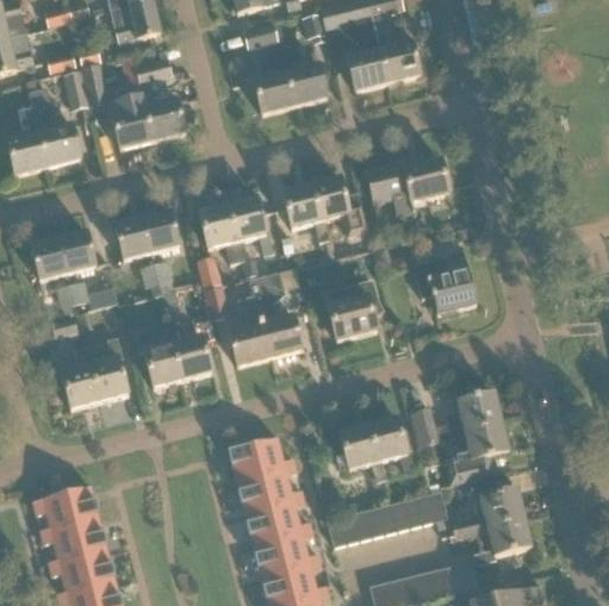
[(107,0),(111,13),(154,4),(153,0),(107,0)]
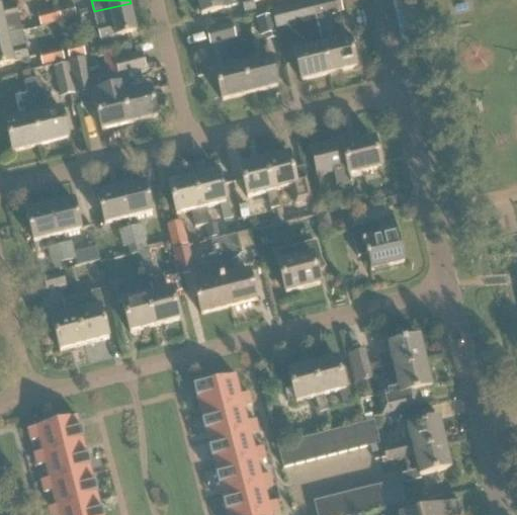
[(198,0),(202,14),(223,9),(223,8),(238,4),(237,0),(198,0)]
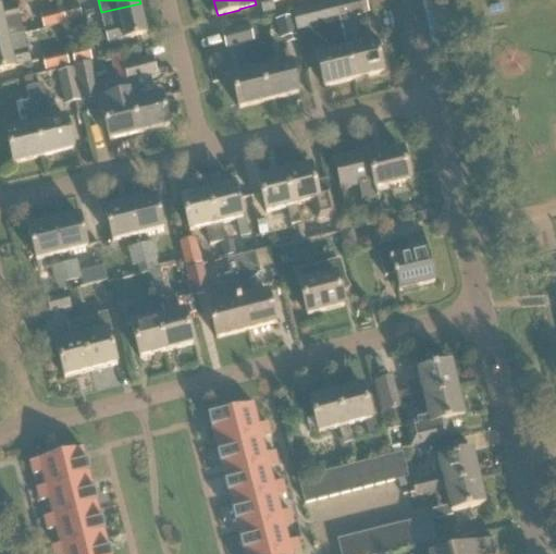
[(262,0),(264,12),(275,9),(273,1),(273,0),(262,0)]
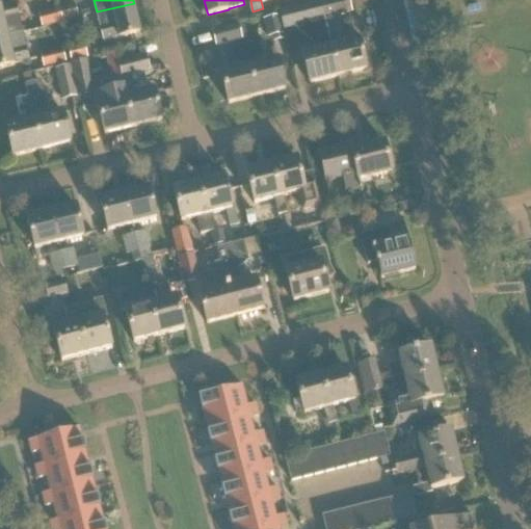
[(343,35),(338,14),(352,10),(349,0),(325,0),(321,1),(339,75),(368,69),(360,37),(341,43),(339,36),(343,35)]
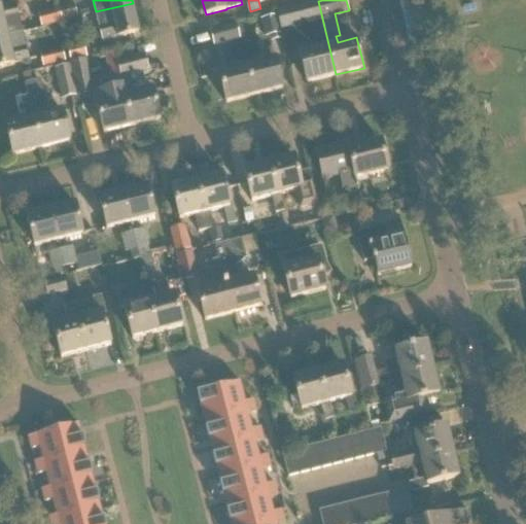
[(311,41),(313,48),(300,51),(308,81),(336,74),(318,1),(289,8),(293,24),(310,20),(315,40),(311,41)]
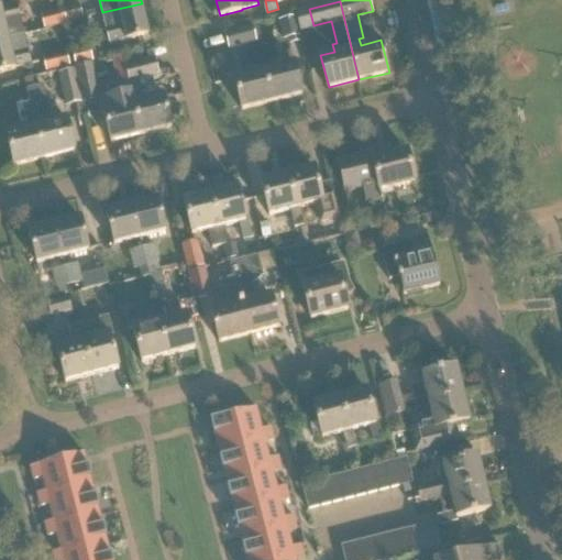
[(66,21),(85,17),(80,2),(63,7),(66,21)]
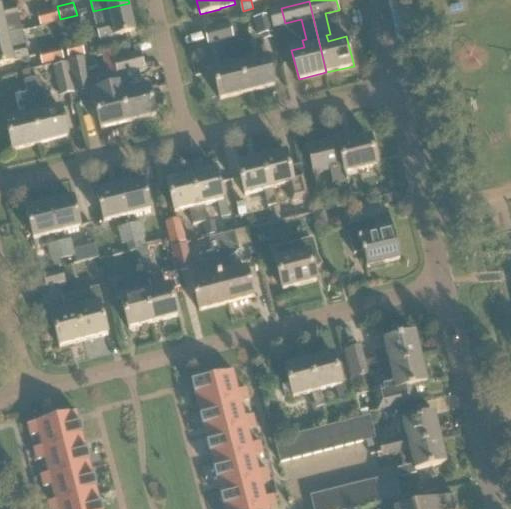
[(0,35),(8,34),(23,30),(17,3),(2,7),(1,6),(0,5),(0,35)]
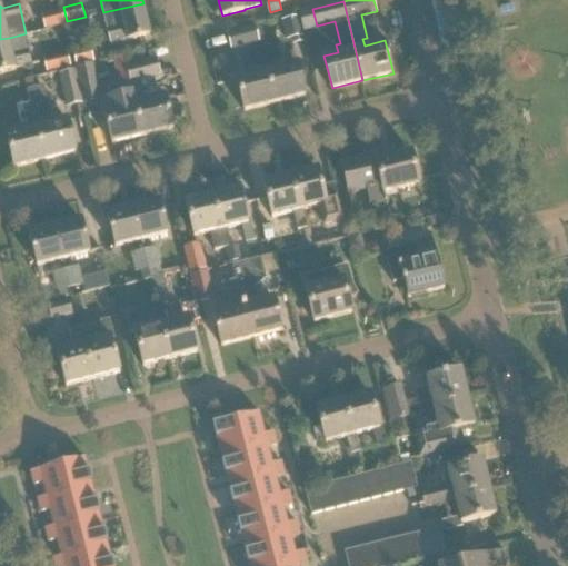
[(143,3),(103,12),(111,42),(128,38),(128,39),(151,33),(143,3)]
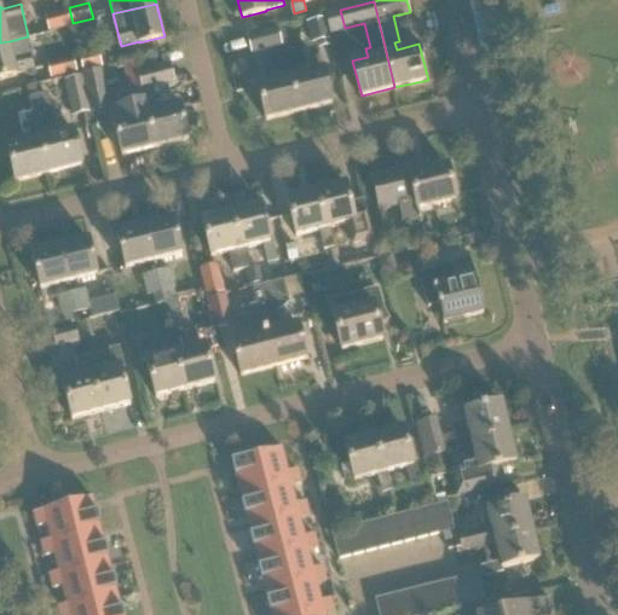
[(71,25),(67,9),(45,15),(50,30),(71,25)]
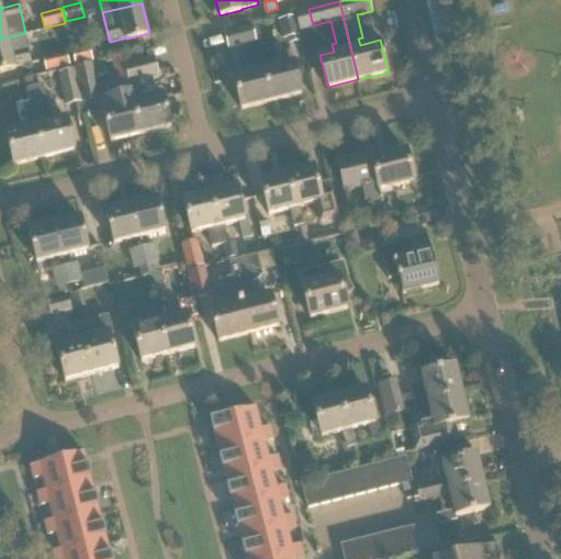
[(294,15),(280,20),(284,37),(299,34),(294,15)]
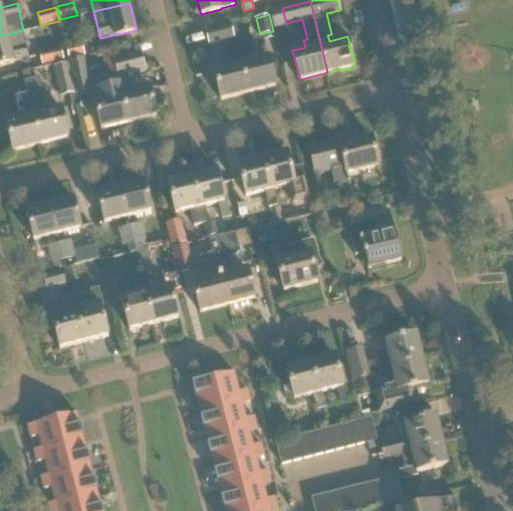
[(236,21),(232,22),(237,43),(241,42),(236,21)]
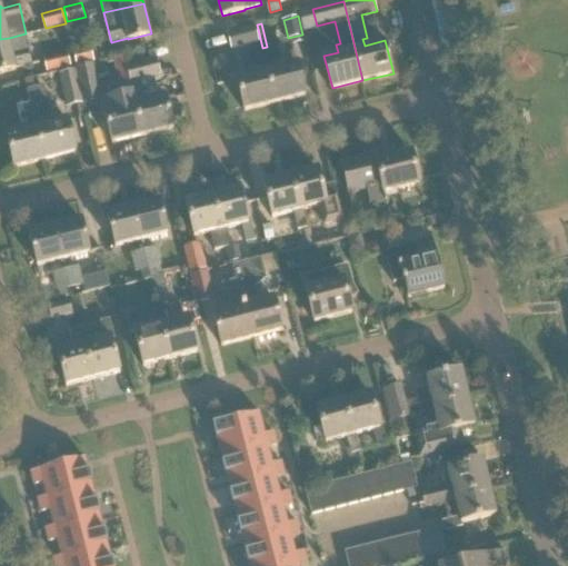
[(233,47),(260,40),(256,25),(230,32),(233,47)]
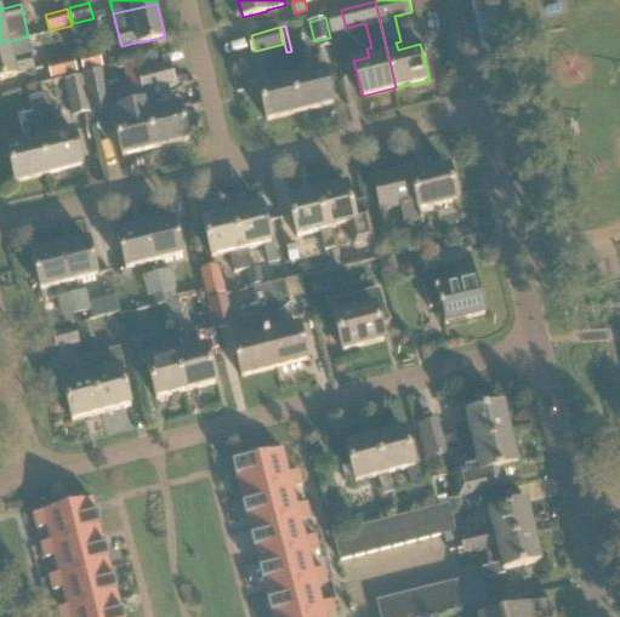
[(35,69),(28,36),(10,41),(0,43),(0,78),(18,74),(17,73),(35,69)]
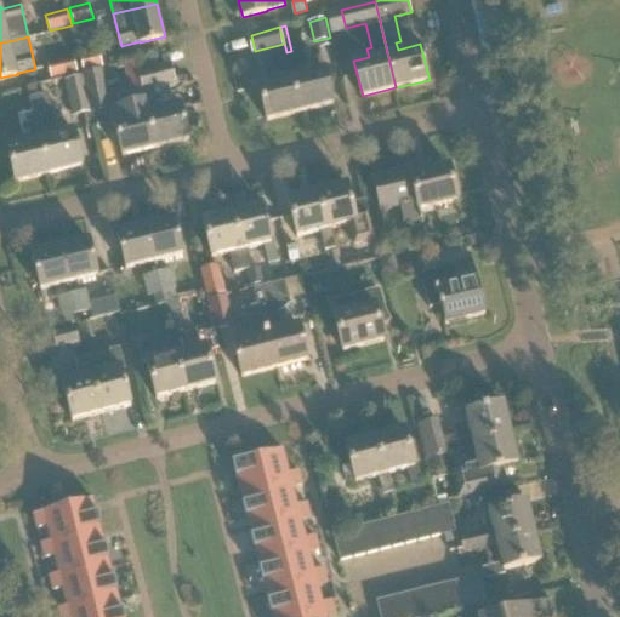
[(291,51),(286,52),(301,112),(334,103),(325,68),(302,73),(301,66),(306,64),(302,49),(291,51)]
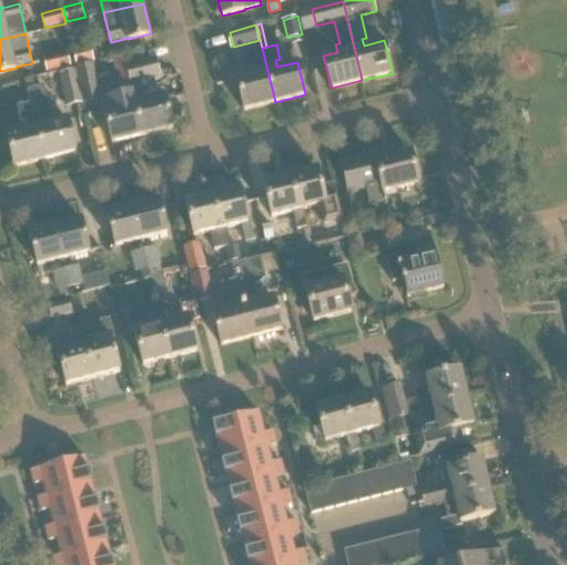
[(93,60),(90,47),(73,51),(77,63),(93,60)]
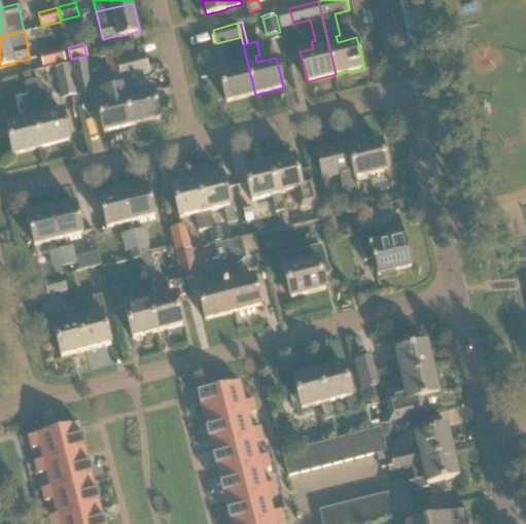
[(226,102),(255,95),(243,44),(230,47),(234,62),(238,61),(239,67),(219,71),(226,102)]
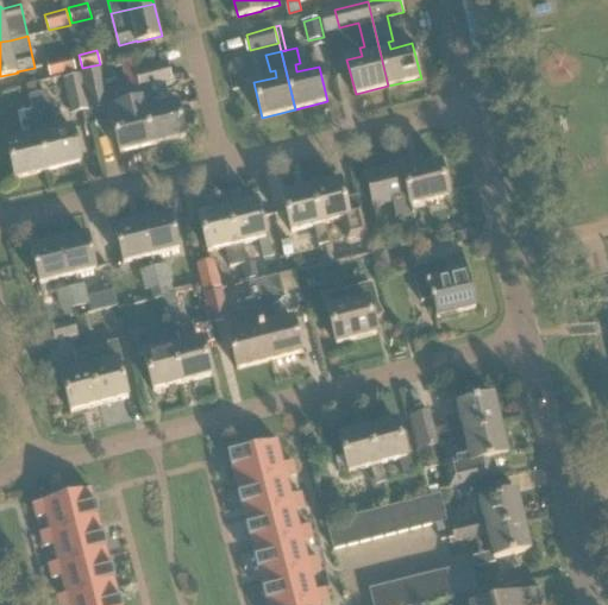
[(155,54),(136,60),(138,68),(157,63),(155,54)]
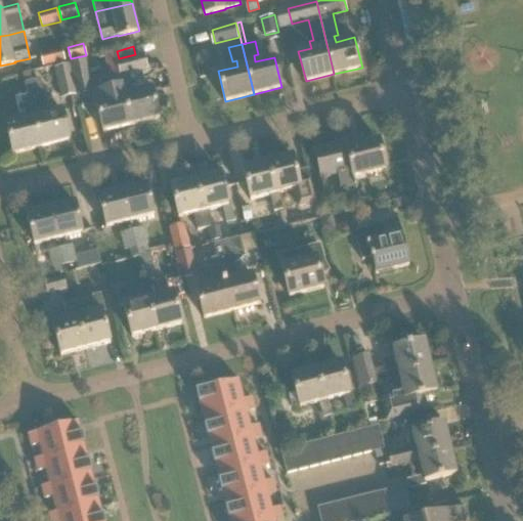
[(60,48),(41,52),(44,64),(63,59),(60,48)]
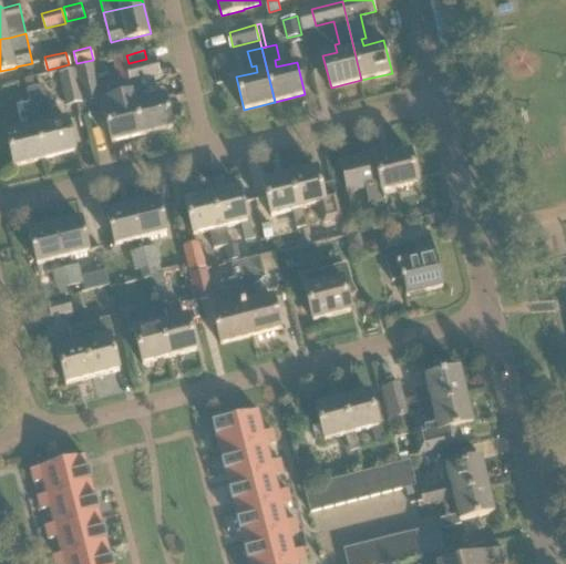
[(129,63),(125,64),(130,80),(143,134),(173,126),(165,94),(161,95),(144,99),(143,93),(147,92),(146,90),(144,78),(161,74),(156,57),(146,59),(129,63)]
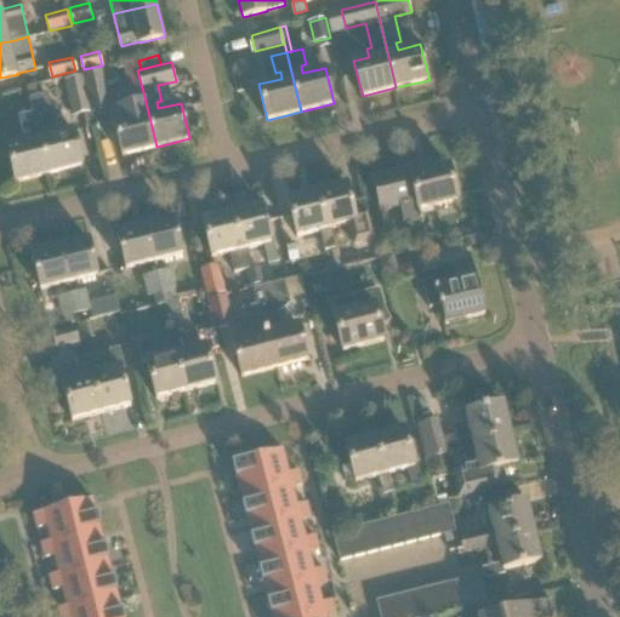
[(113,107),(103,68),(81,73),(91,112),(113,107)]
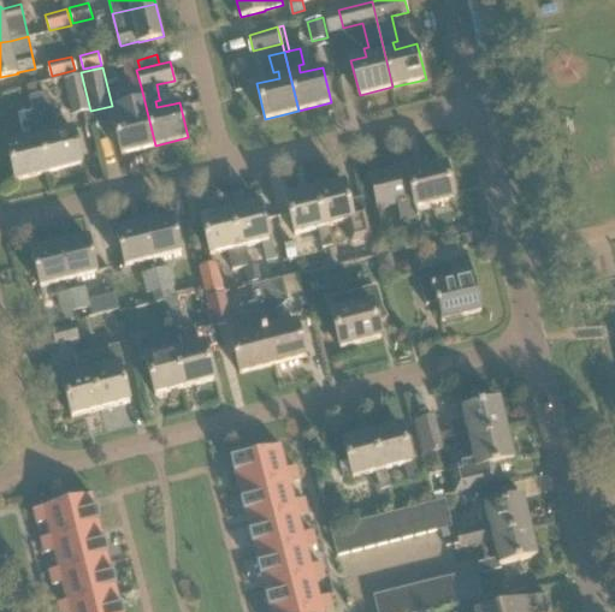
[(81,75),(65,78),(74,114),(89,111),(81,75)]
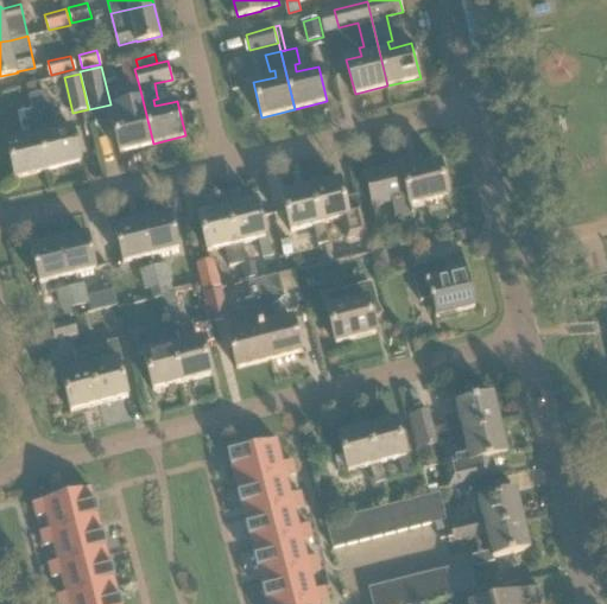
[(122,115),(112,118),(115,133),(120,152),(153,144),(139,86),(127,89),(124,90),(127,103),(120,105),(122,115)]
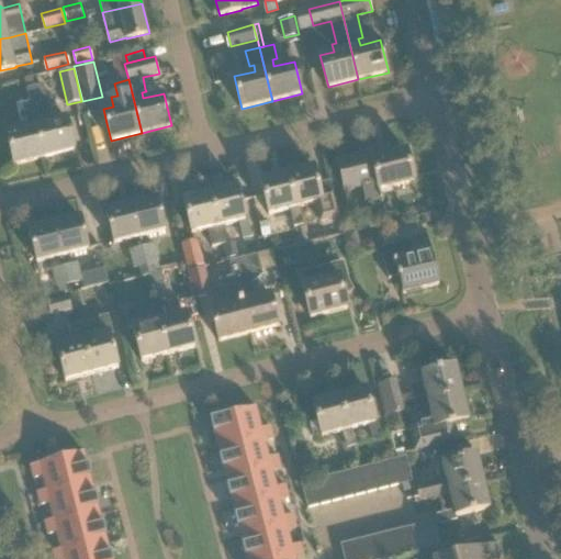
[(49,115),(46,98),(42,84),(26,88),(30,102),(32,101),(37,125),(45,157),(75,149),(67,118),(47,122),(45,116),(49,115)]
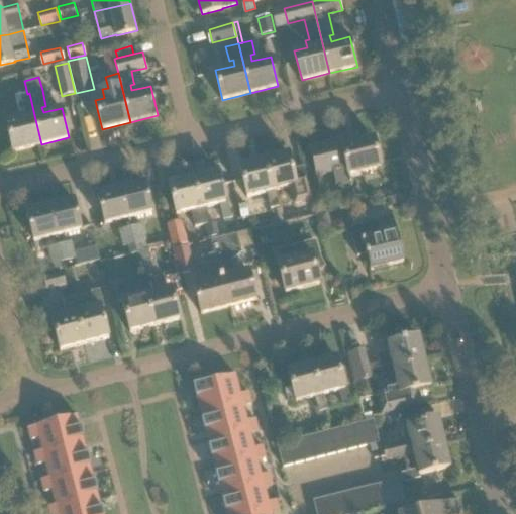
[(41,144),(34,115),(29,93),(27,94),(16,96),(20,112),(24,111),(25,117),(6,121),(13,150),(41,144)]
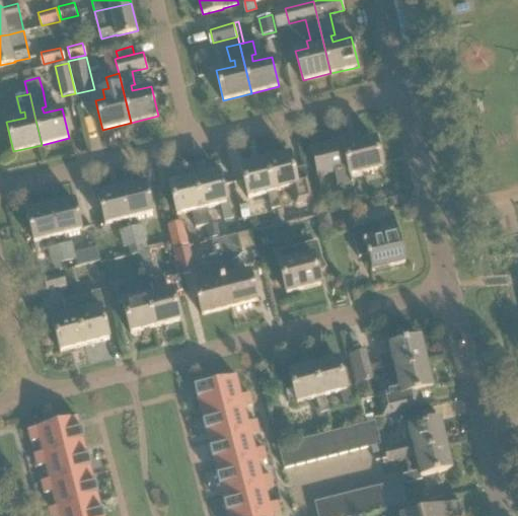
[(339,185),(353,181),(351,175),(383,167),(376,139),(350,145),(348,140),(312,148),(319,175),(336,171),(339,185)]
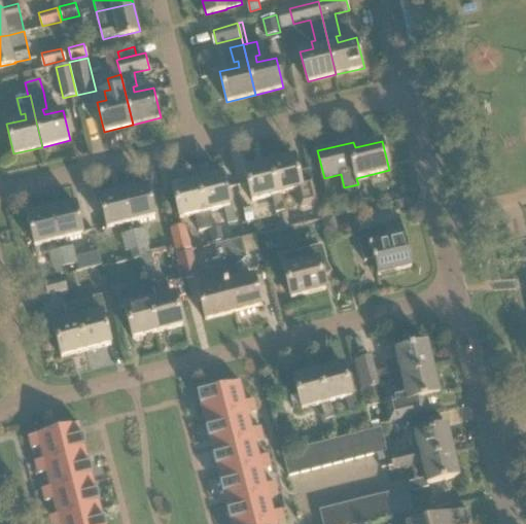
[(295,155),(270,162),(278,195),(281,194),(297,189),(301,206),(318,202),(313,182),(313,181),(302,183),(300,173),(295,155)]
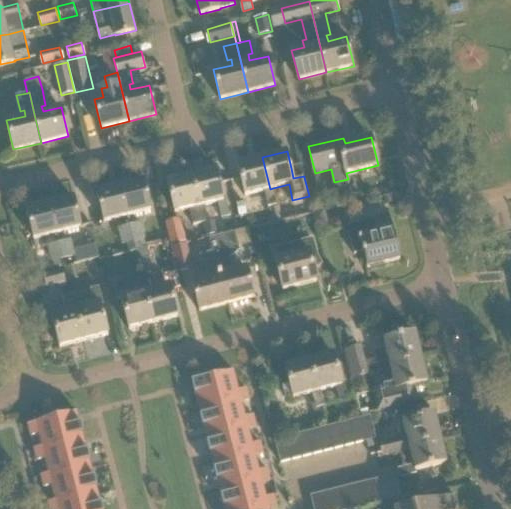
[(262,157),(238,163),(245,195),(264,190),(268,206),(277,204),(273,188),(270,189),(262,157)]
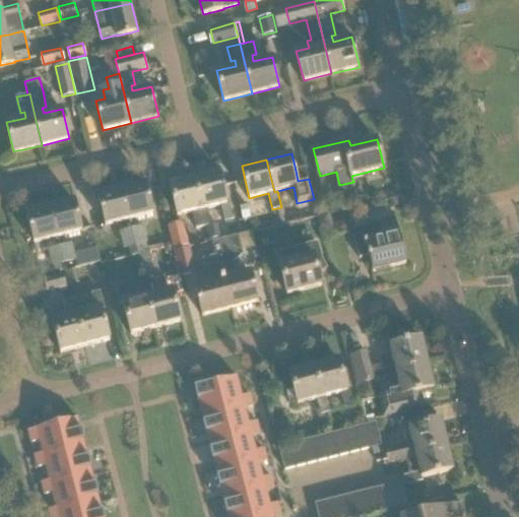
[(202,209),(206,208),(221,204),(225,220),(235,218),(230,201),(228,202),(219,171),(195,177),(202,209)]
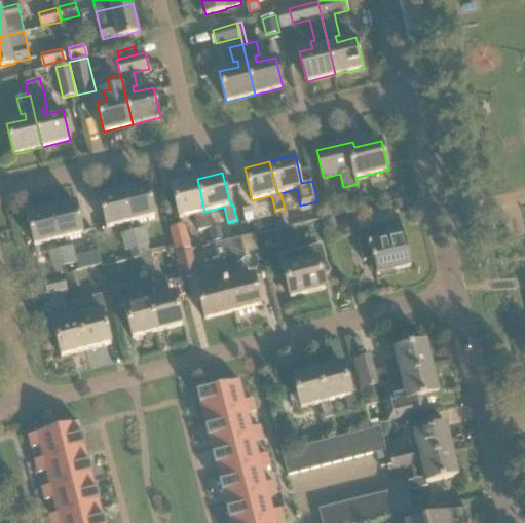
[(180,218),(195,214),(199,230),(213,227),(209,211),(204,212),(197,179),(172,185),(180,218)]
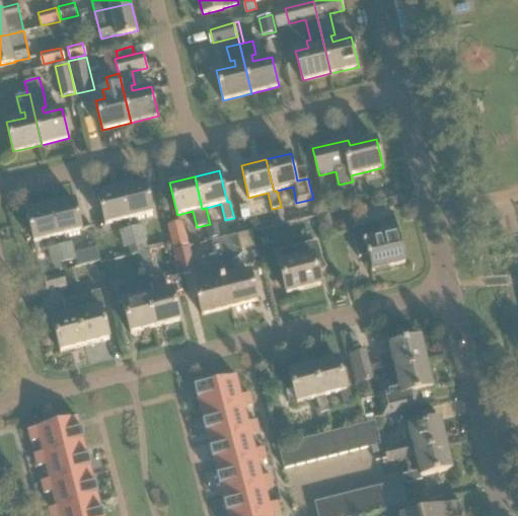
[(123,189),(130,218),(153,212),(146,182),(123,189)]
